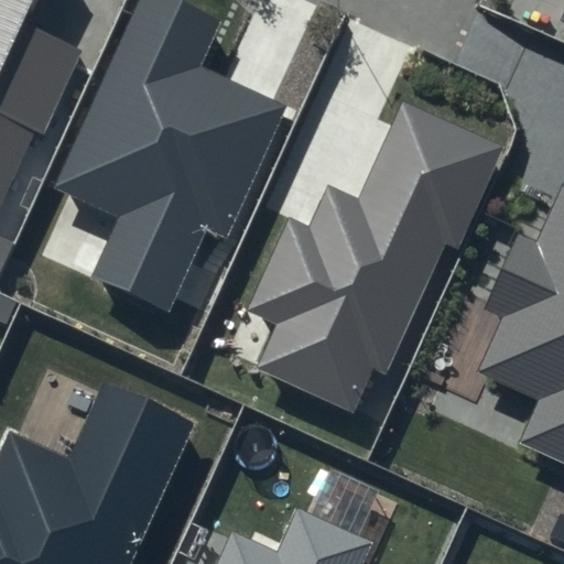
[(33,0),(0,0),(0,216),(76,47),(23,24),(33,0)]
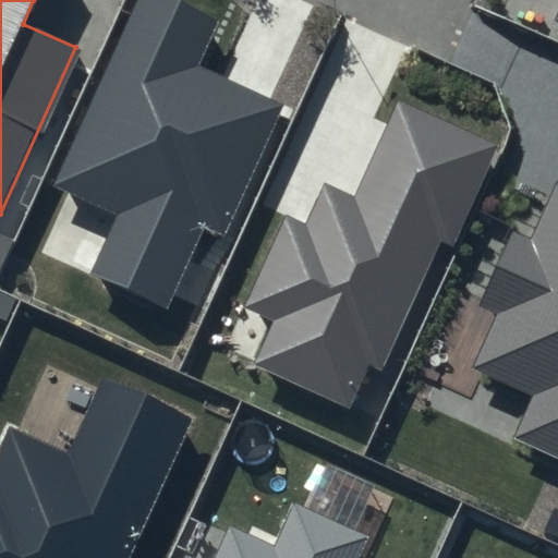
[(217,22),(167,0),(142,0),(57,187),(120,215),(92,278),(168,312),(206,228),(226,237),(286,104),(197,64),(217,22)]
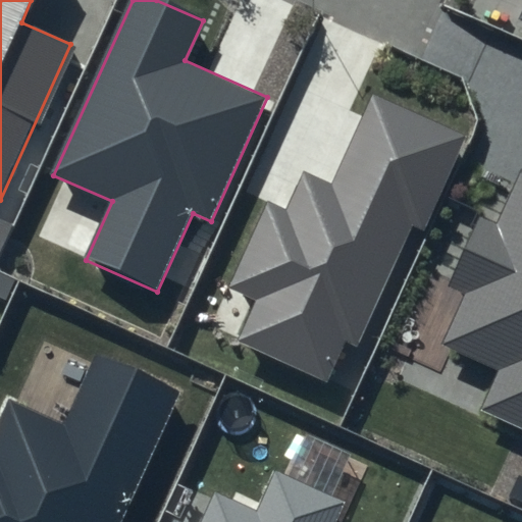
[(466,137),(372,95),(332,184),(304,171),(286,211),(267,202),(229,288),(255,298),(236,341),(329,381),(347,343),(358,348),(411,227),(423,233),(466,137)]
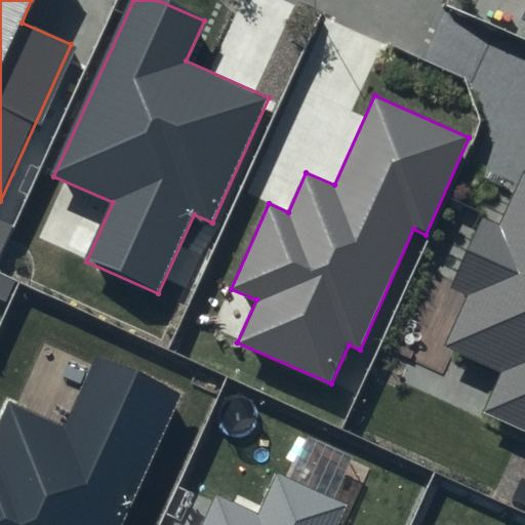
[(524,170),(523,169),(498,224),(482,216),(451,285),(470,293),(446,346),(502,370),(483,413),(524,432),(524,170)]
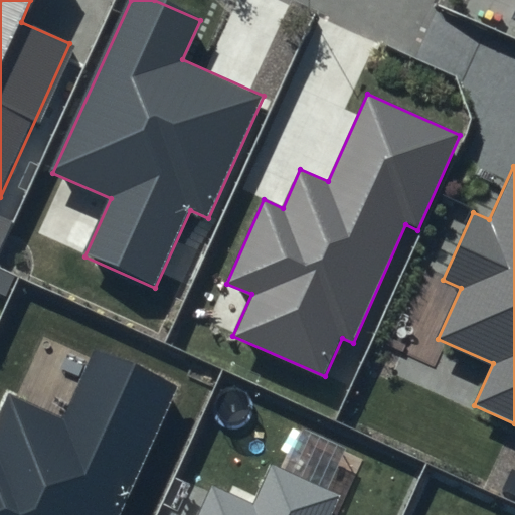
[(120,514),(177,389),(94,351),(61,420),(5,395),(0,407),(0,514),(120,514)]
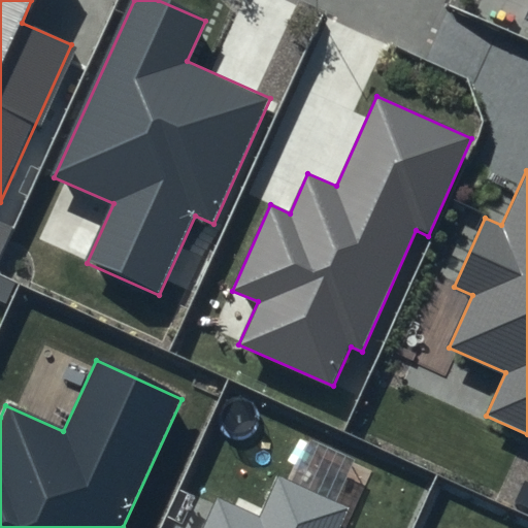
[(258,515),(218,496),(202,527),(184,527),(179,526),(178,527),(339,527),(349,509),(276,475),(258,515)]
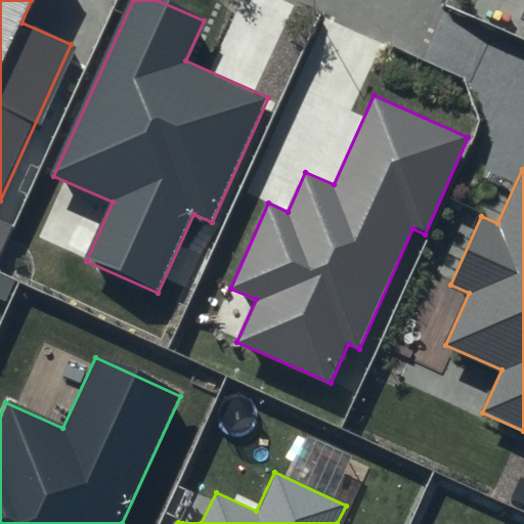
All buildings are outlined.
